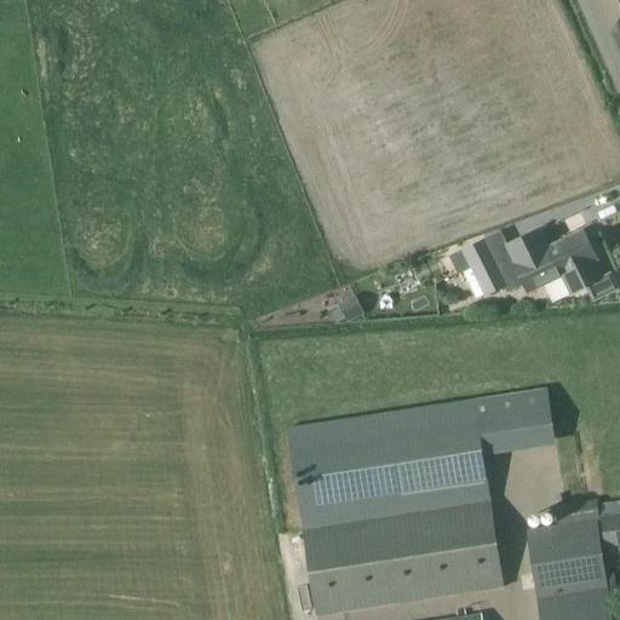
[(539,227),(500,245),(524,294),(562,277),(549,248),(539,227)]
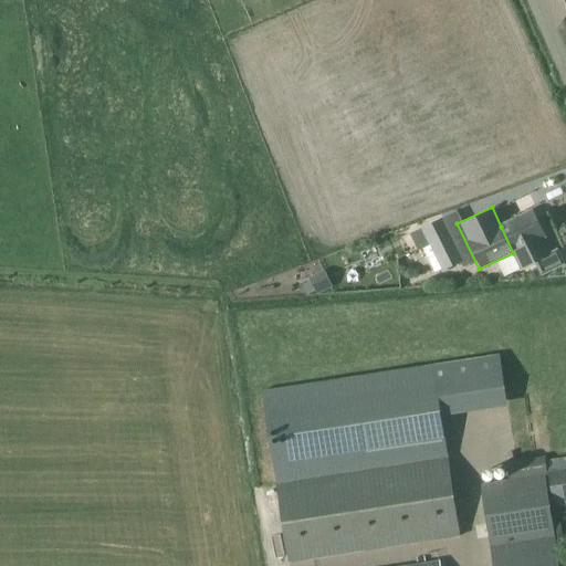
[(533,212),(501,227),(513,253),(522,271),(551,258),(543,240),(545,239),(533,212)]
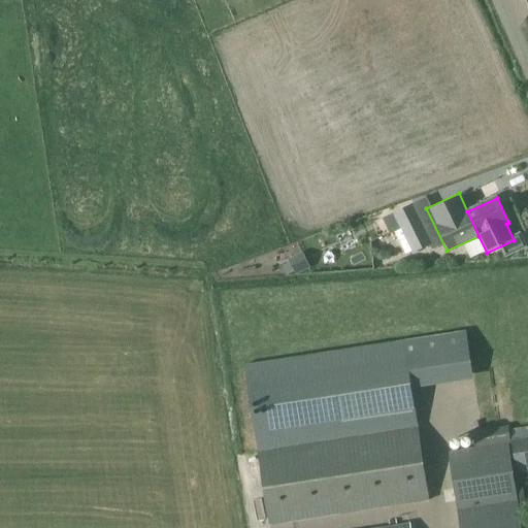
[(393,213),(414,255),(433,244),(414,204),(393,213)]
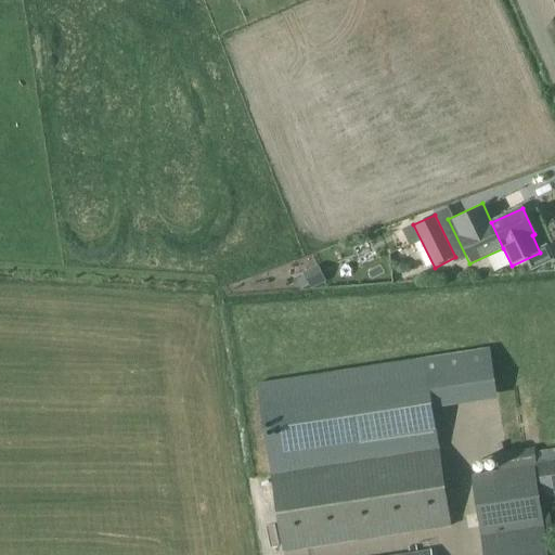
[(485,271),(491,284),(506,276),(500,263),(485,271)]
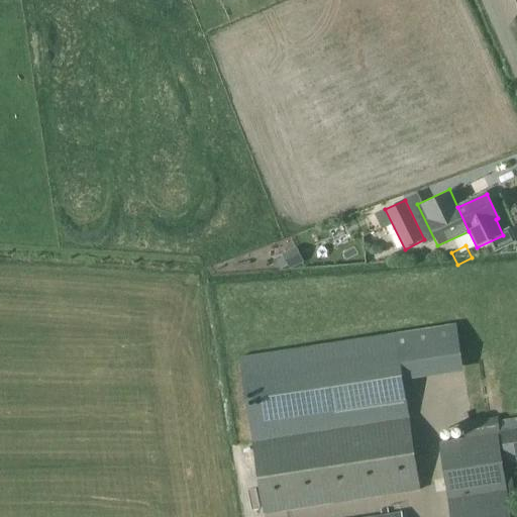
[(409,418),(401,365),(396,334),(240,358),(244,389),(252,442),(409,418)]
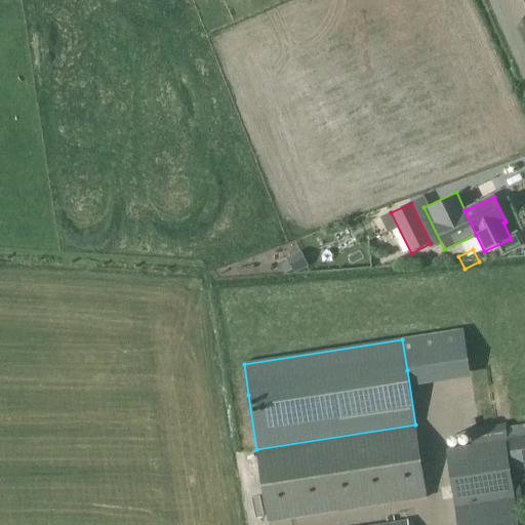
[(471,430),(474,446),(447,450),(457,524),(518,524),(505,441),(509,441),(507,423),(471,430)]
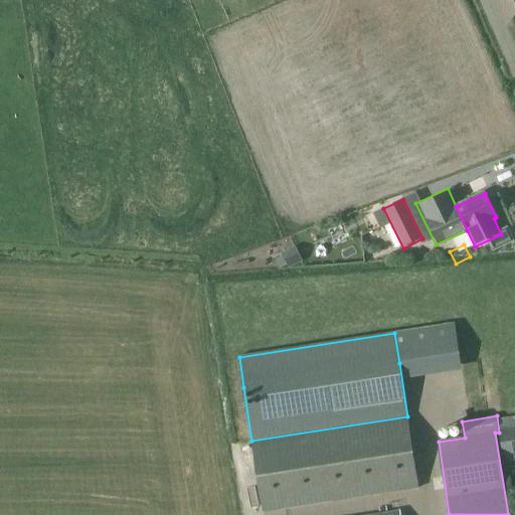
[(263,512),(418,488),(407,416),(251,441),(263,512)]
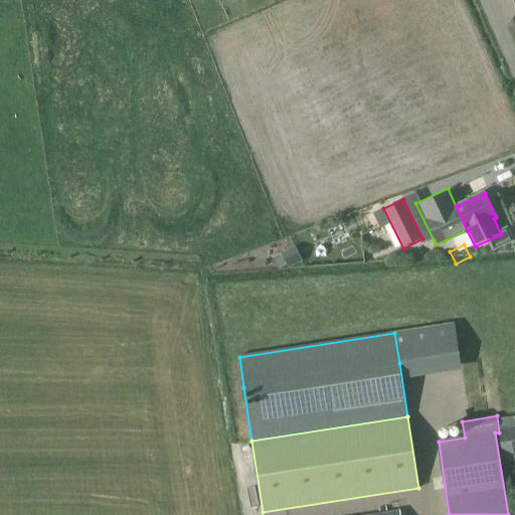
[(513,463),(511,456),(514,455),(514,416),(498,419),(504,464),(513,463)]
